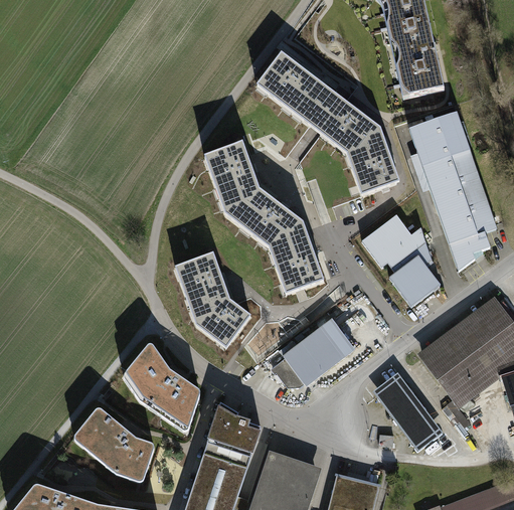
[(402,96),(443,87),(422,0),(380,0),(402,96)]
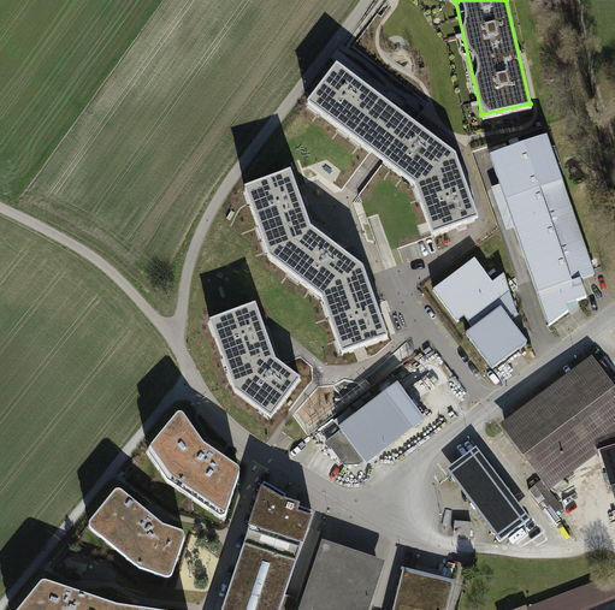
[(455,153),(337,64),(309,100),(415,181),(433,230),(477,217),(455,153)]
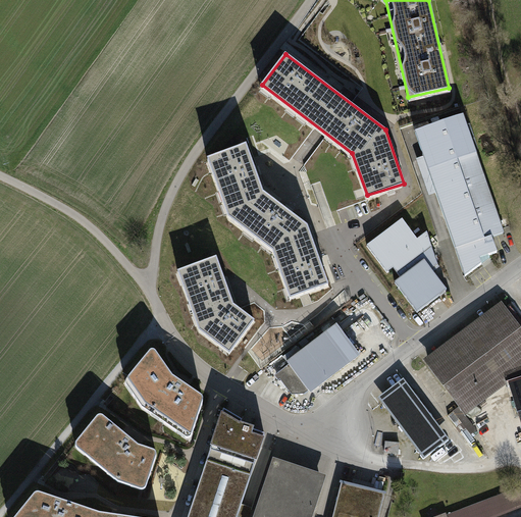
[(463,114),(415,131),(464,272),(480,261),(478,255),(495,249),(489,234),(502,229),(463,114)]
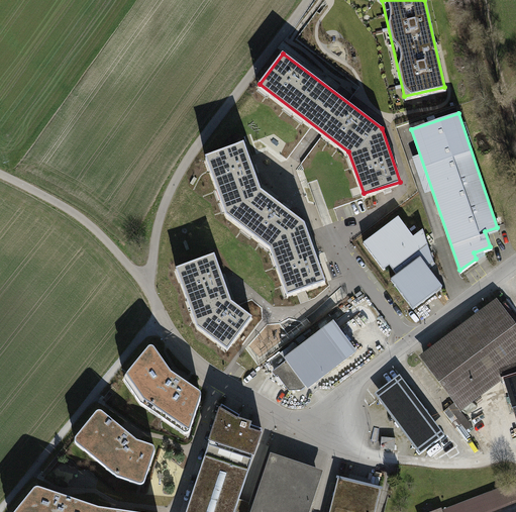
[(268,150),(284,149),(284,136),(267,136),(268,150)]
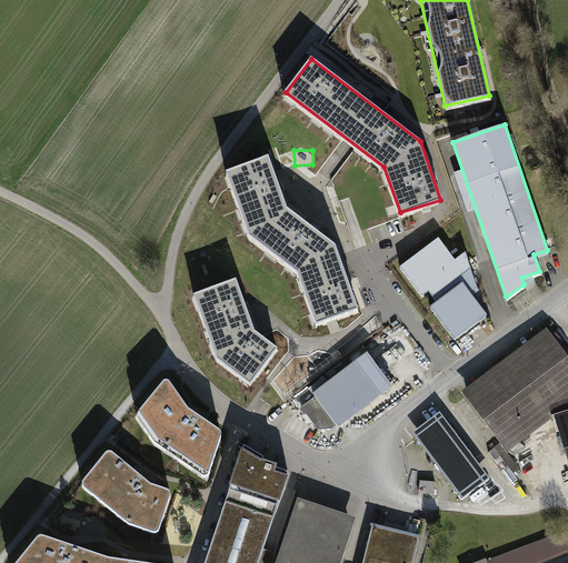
[(356,310),(334,248),(286,211),(267,158),(227,171),(250,238),(297,272),(316,324),(356,310)]
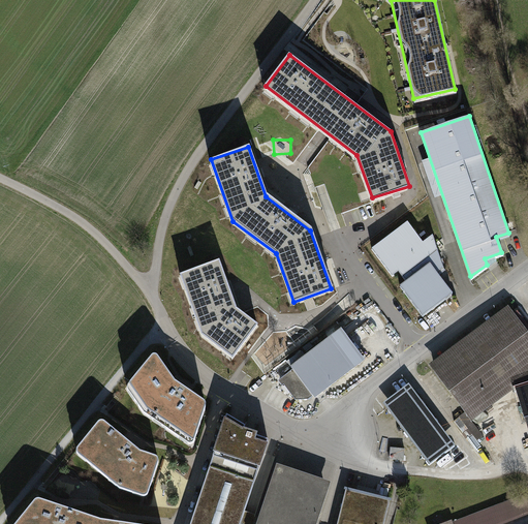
[(424,239),(408,219),(371,247),(392,274),(398,269),(405,278),(399,283),(423,315),(455,293),(440,273),(447,269),(444,265),(433,232),(424,239)]
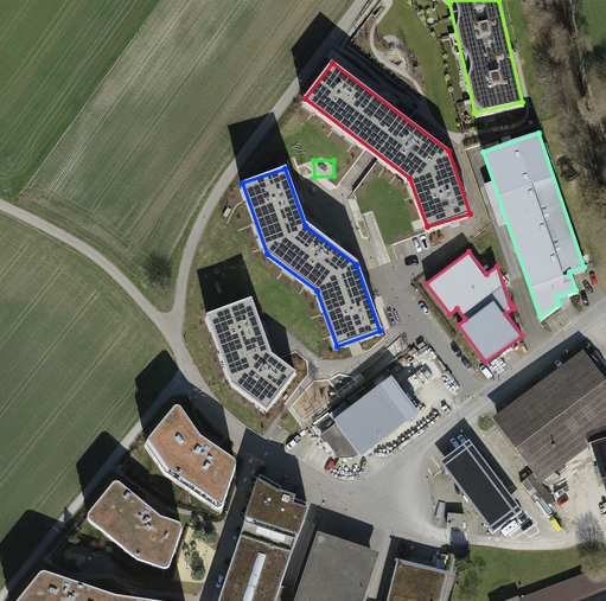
[(249,299),(206,313),(231,382),(266,407),(291,371),(268,355),(249,299)]
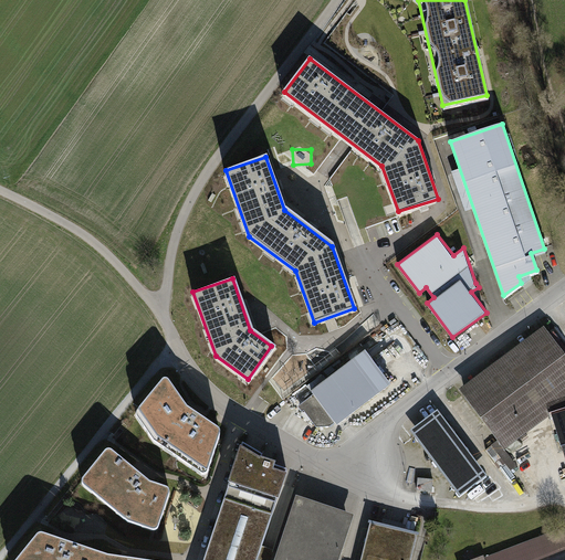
[(564,395),(564,352),(546,328),(464,389),(503,442),(564,395)]
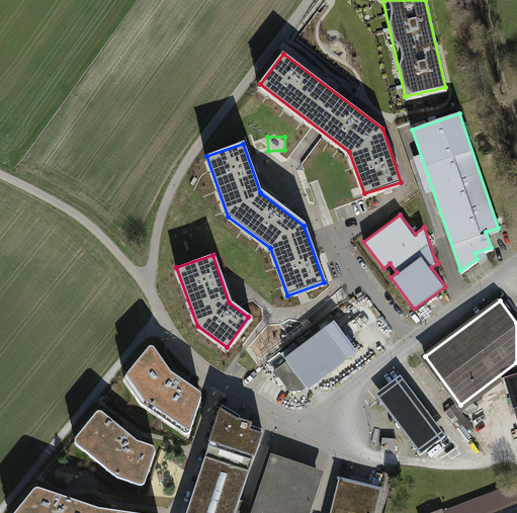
[(284,354),(305,381),(355,345),(335,317),(284,354)]
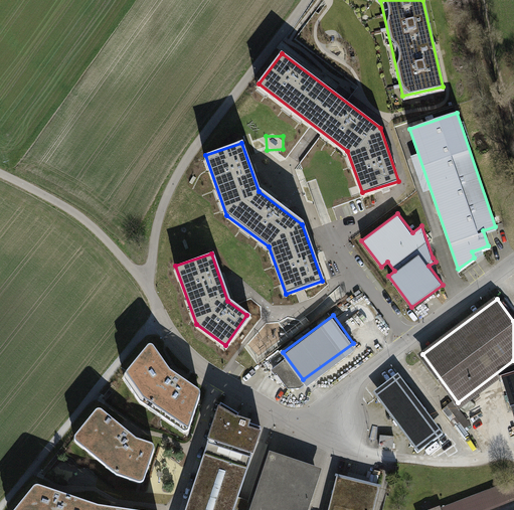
[(186,428),(200,388),(168,367),(151,339),(124,372),(142,398),(186,428)]
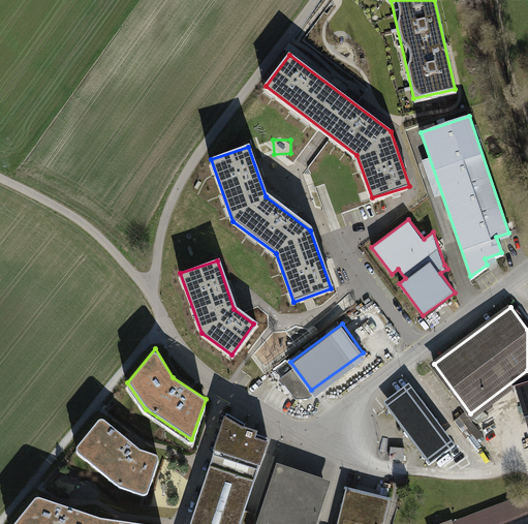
[(527,382),(517,387),(527,425),(527,382)]
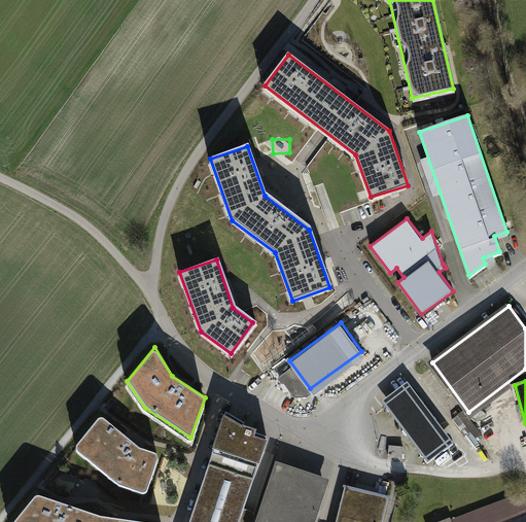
[(409,382),(384,399),(427,457),(451,440),(409,382)]
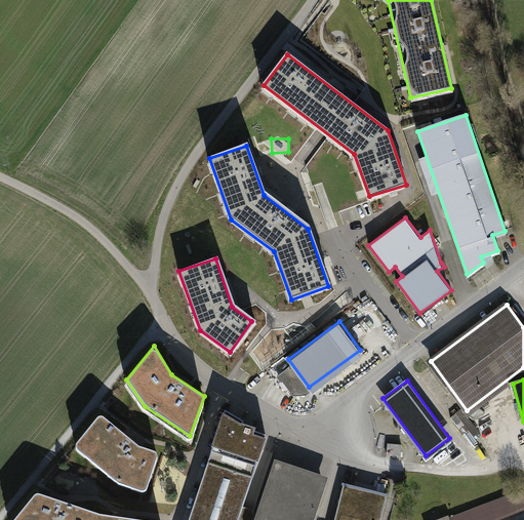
[(187,519),(235,519),(266,431),(254,428),(255,425),(242,421),(224,408),(187,519)]
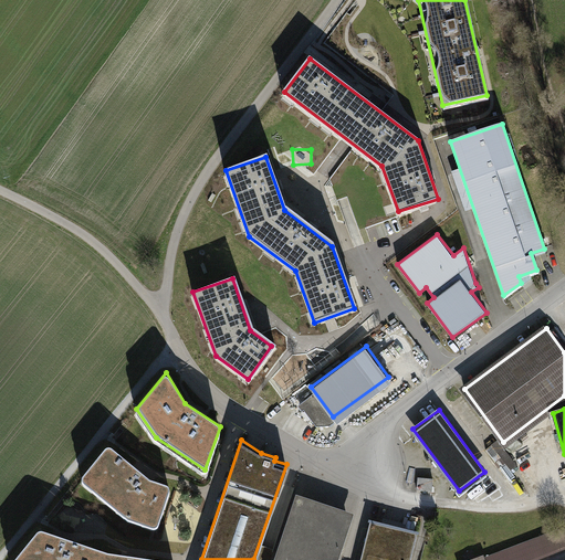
[(155,524),(168,485),(153,479),(111,447),(84,479),(131,516),(155,524)]
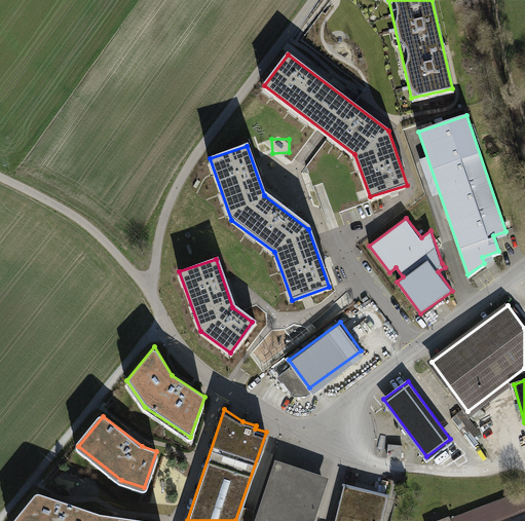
[(402,442),(387,440),(386,451),(400,453),(402,442)]
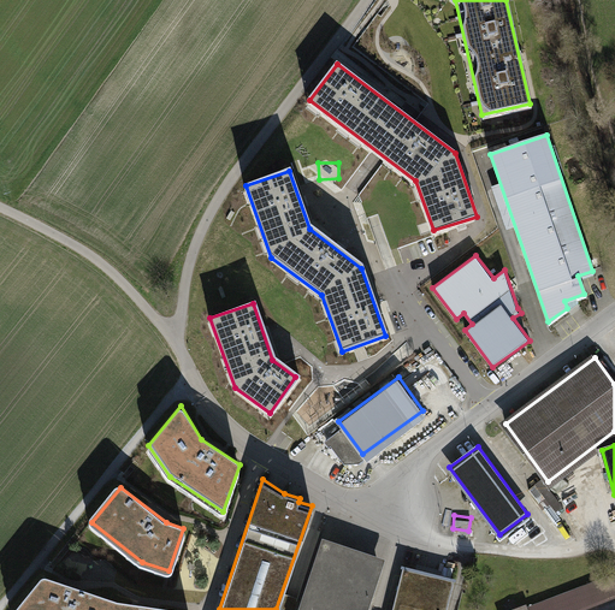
[(365,609),(383,558),(324,538),(299,609),(365,609)]
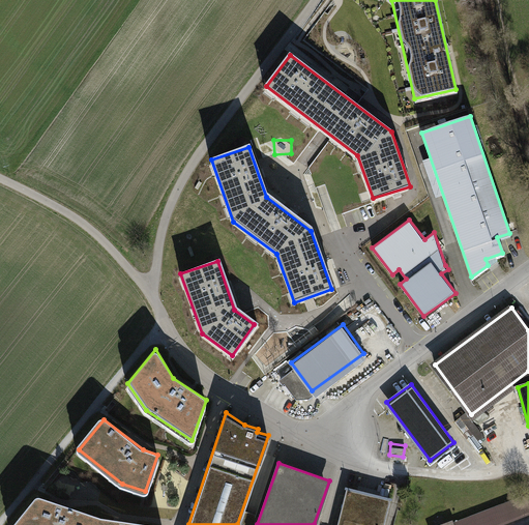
[(385,524),(392,497),(346,486),(336,524),(385,524)]
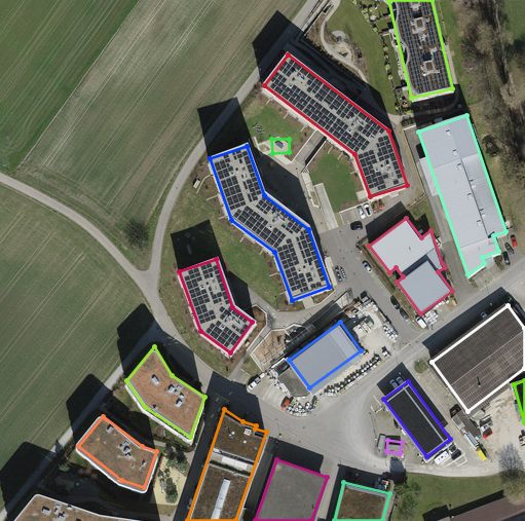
[(524,490),(523,486),(434,520),(483,520),(524,505),(524,490)]
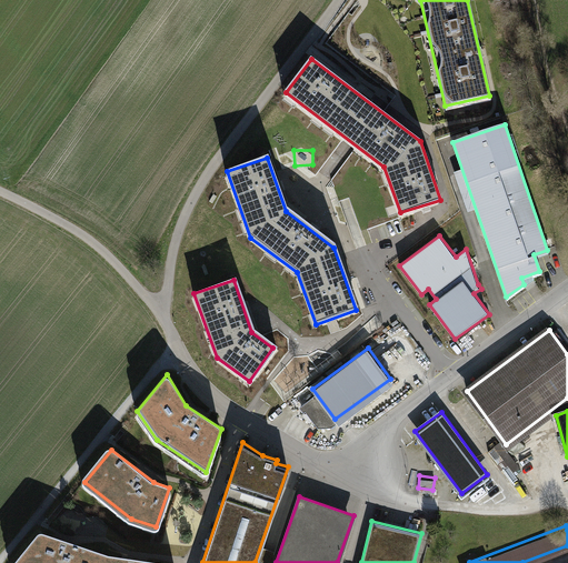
[(40,533),(15,562),(162,562),(113,556),(40,533)]
